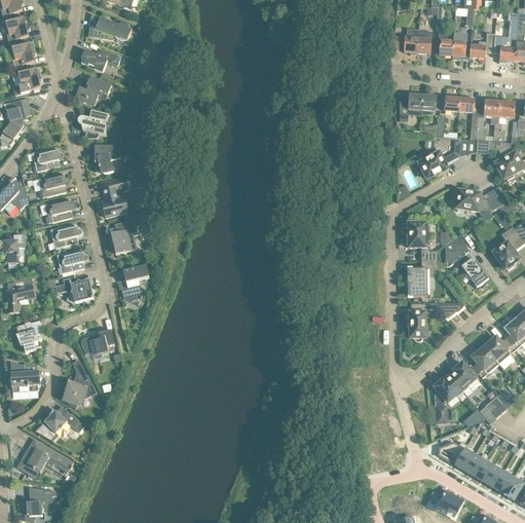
[(0,0),(2,7),(0,7),(2,16),(4,15),(10,14),(9,12),(22,9),(21,4),(24,3),(23,0),(0,0)]
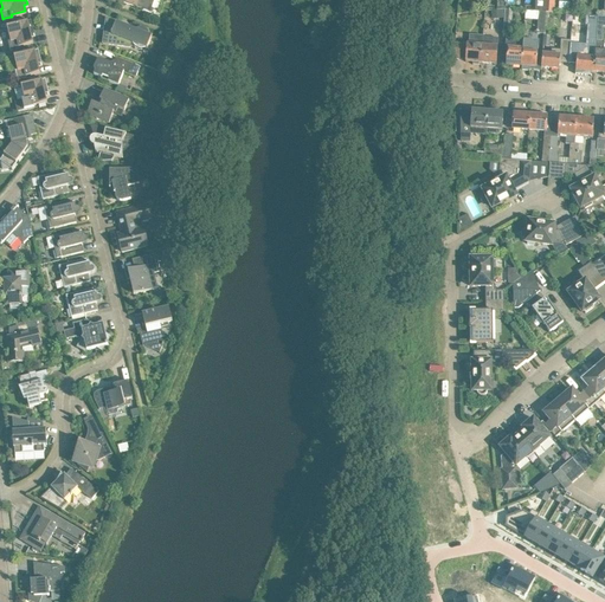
[(544,0),(544,8),(553,10),(554,0),(544,0)]
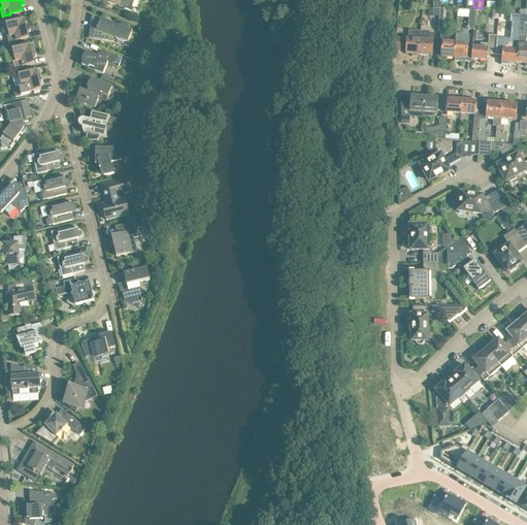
[(97,15),(92,12),(92,13),(94,14),(92,21),(91,21),(89,35),(101,37),(112,39),(114,34),(127,39),(128,38),(131,30),(137,31),(129,29),(129,26),(128,24),(127,22),(125,21),(122,21),(120,21),(118,22),(116,24),(105,20),(100,18),(97,15)]
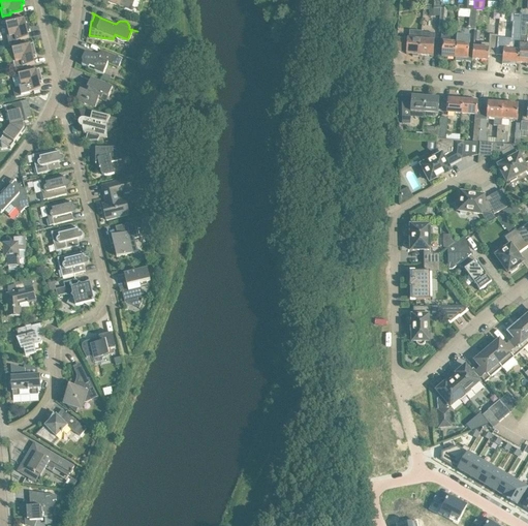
[(10,41),(17,40),(16,38),(28,35),(27,29),(29,29),(27,17),(5,22),(8,33),(6,33),(8,42),(10,41)]
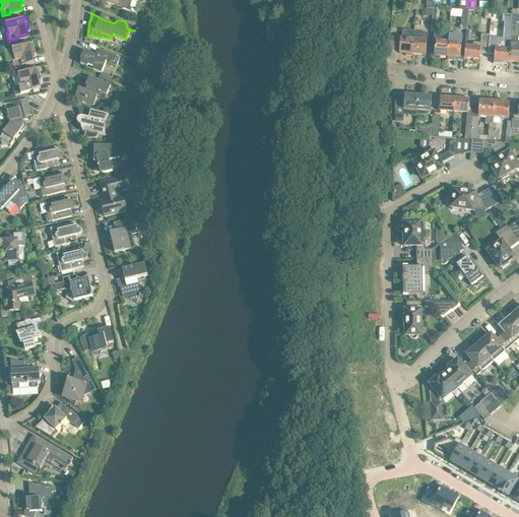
[(413,37),(413,29),(413,27),(402,26),(401,36),(389,35),(388,48),(398,49),(398,50),(404,51),(404,53),(409,53),(410,51),(411,51),(413,37)]
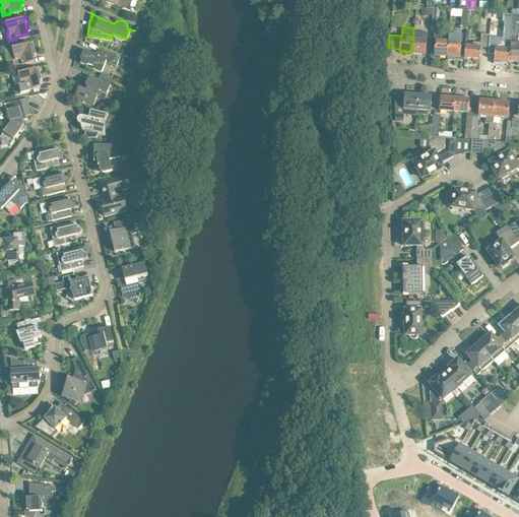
[(427,30),(413,29),(413,37),(411,51),(425,53),(427,30)]
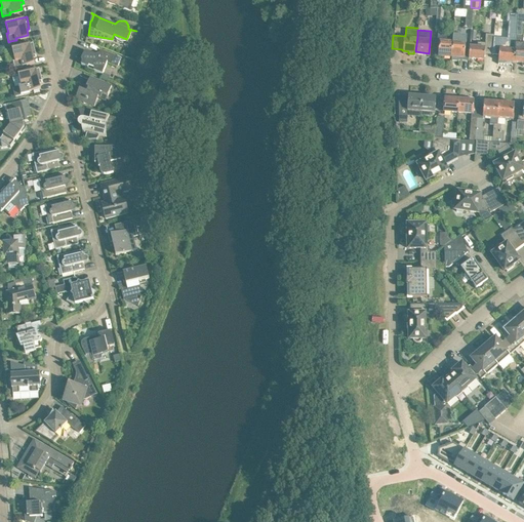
[(450,54),(452,40),(452,33),(437,31),(436,41),(437,41),(437,40),(438,41),(437,53),(450,54)]
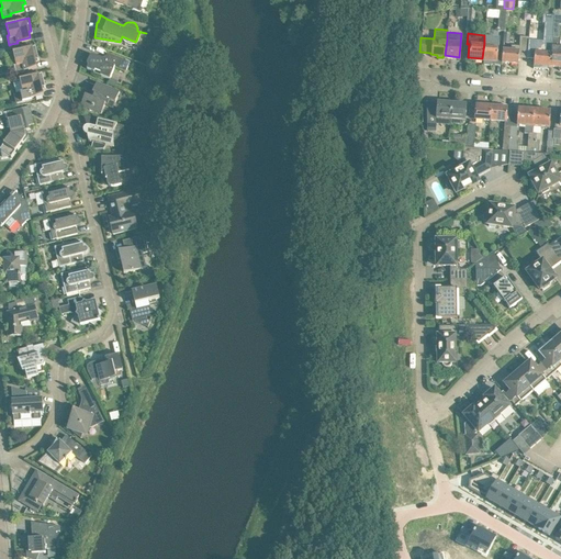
[(526,56),(527,46),(528,35),(519,34),(518,44),(511,43),(511,47),(502,47),(501,60),(518,62),(518,55),(526,56)]
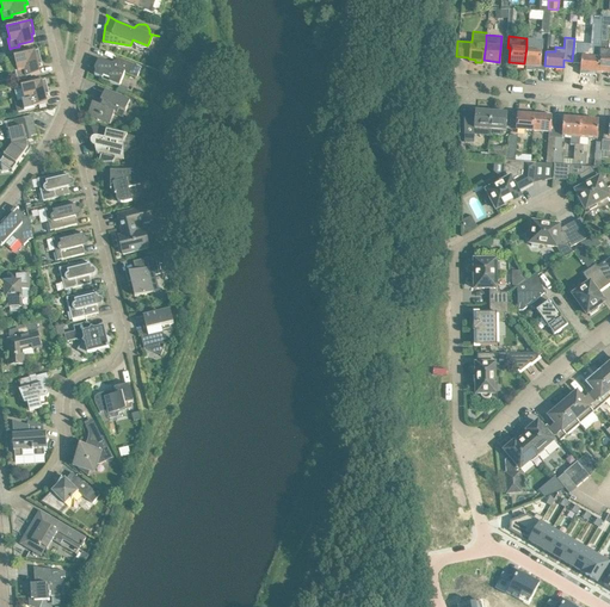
[(527,47),(524,63),(527,63),(527,67),(534,68),(535,64),(540,64),(541,53),(541,48),(542,39),(527,38),(527,47)]
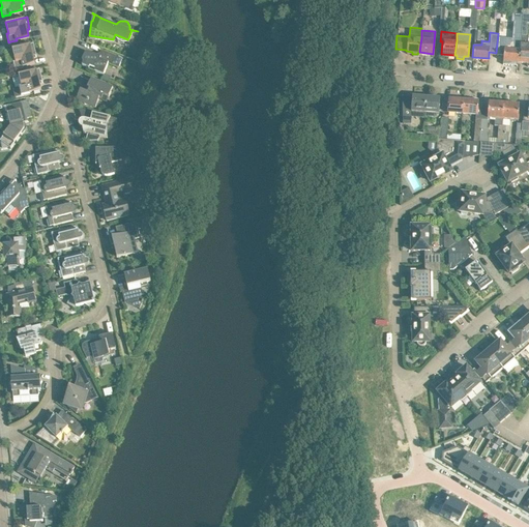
[(520,48),(519,60),(525,61),(527,64),(528,64),(528,41),(527,42),(528,36),(526,34),(521,33),(520,41),(520,48)]
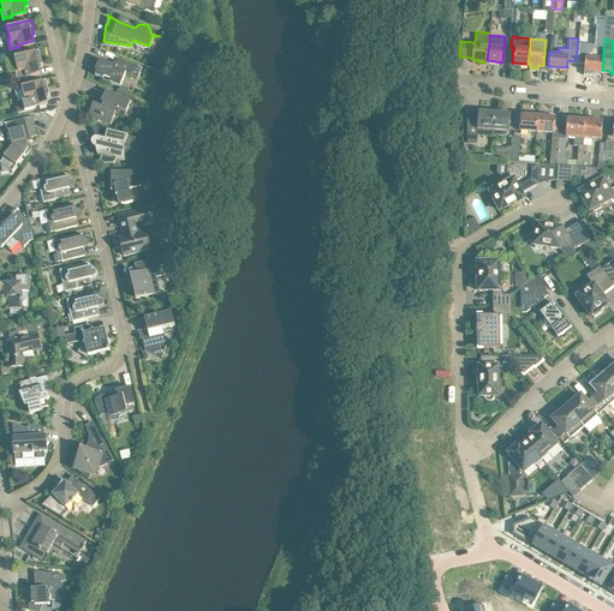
[(603,55),(603,48),(597,48),(597,45),(595,45),(594,55),(584,54),(585,51),(577,51),(576,61),(584,61),(583,72),(591,72),(594,70),(602,70),(603,55)]
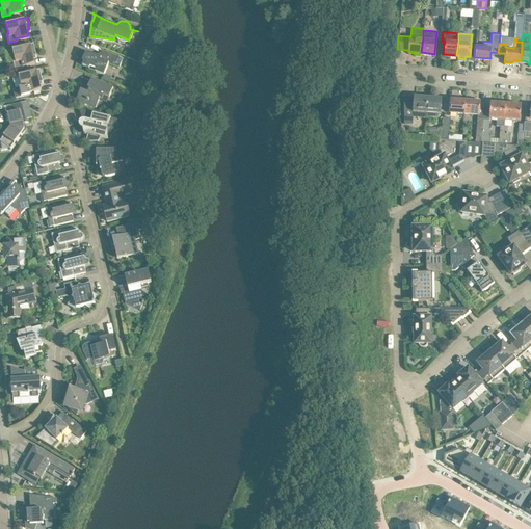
[(15,59),(12,59),(15,68),(17,68),(23,67),(22,64),(34,61),(33,55),(35,54),(33,42),(11,47),(15,59)]
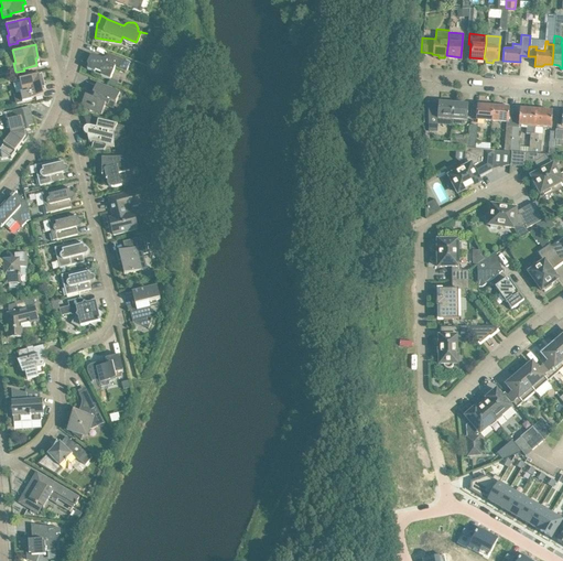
[(129,60),(108,52),(106,57),(90,52),(86,62),(88,62),(86,66),(94,69),(94,71),(109,77),(115,65),(126,69),(129,60)]
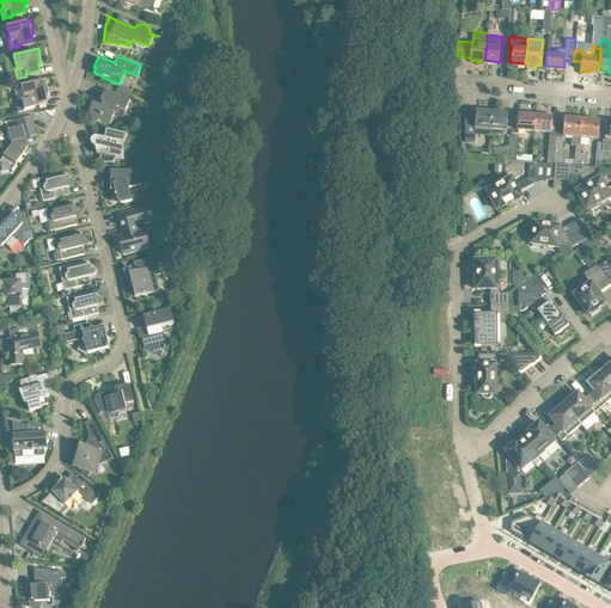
[(26,108),(34,105),(32,104),(47,100),(46,93),(48,92),(46,78),(20,84),(24,97),(14,99),(17,110),(26,108)]
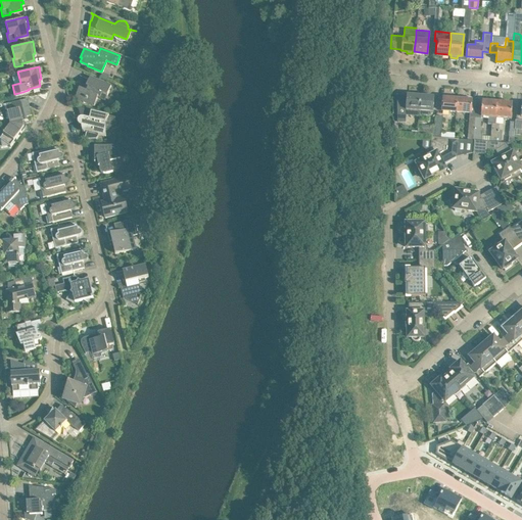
[(104,99),(110,83),(89,75),(85,85),(87,85),(86,89),(79,86),(75,96),(93,103),(96,96),(104,99)]
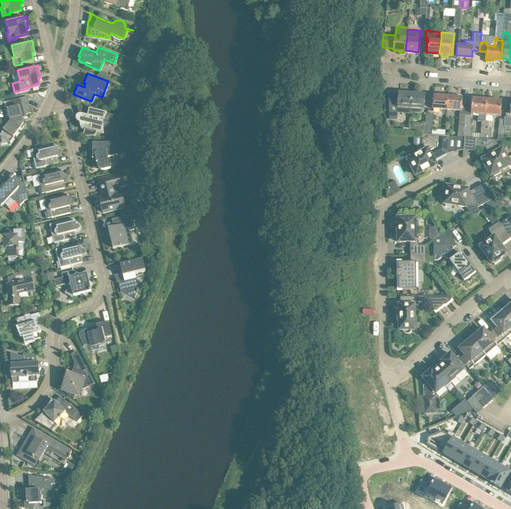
[(388,91),(387,91),(388,110),(389,110),(398,111),(409,111),(410,110),(411,91),(397,90),(397,92),(388,91)]
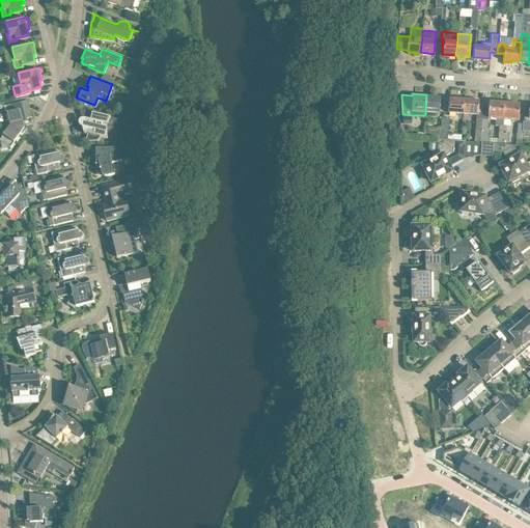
[(440,95),(426,94),(425,114),(436,115),(436,111),(439,111),(440,95)]
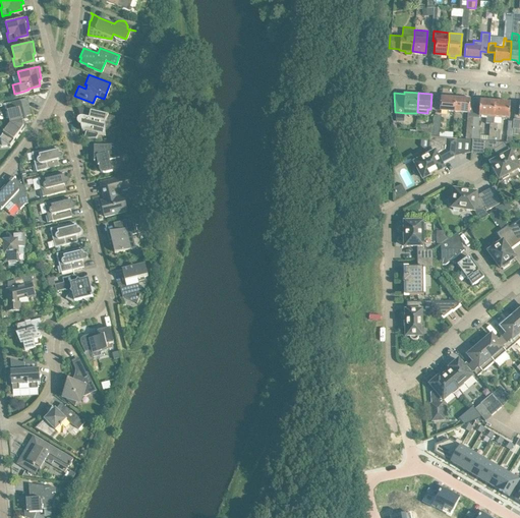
[(454,109),(455,96),(440,95),(439,108),(454,109)]
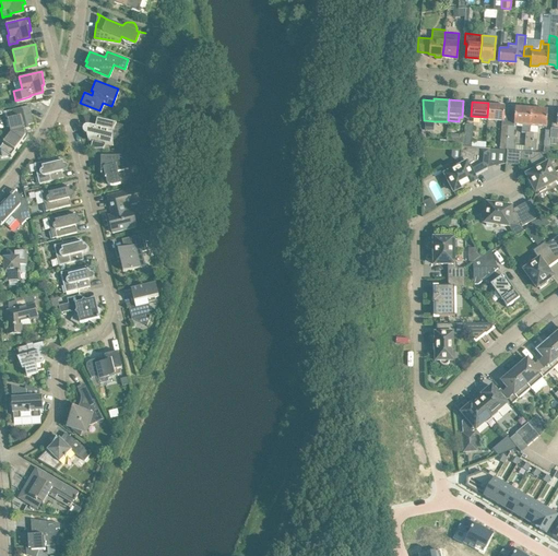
[(496,104),(488,103),(487,117),(502,118),(505,104),(502,104),(502,102),(496,102),(496,104)]
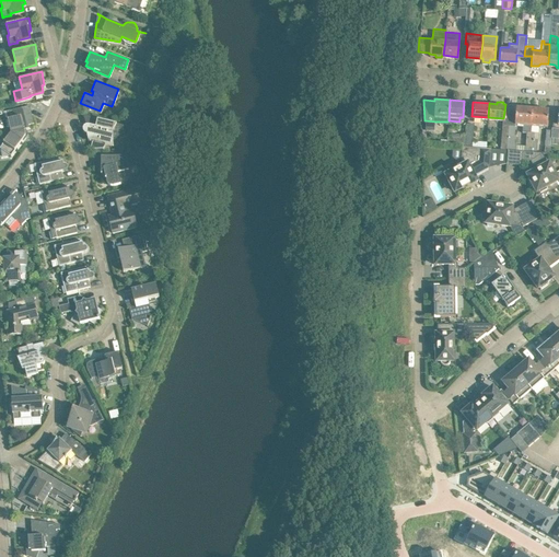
[(8,108),(10,117),(7,117),(9,126),(7,129),(8,134),(0,144),(0,148),(2,154),(9,153),(10,154),(25,132),(23,127),(28,126),(27,123),(33,122),(28,103),(8,108)]
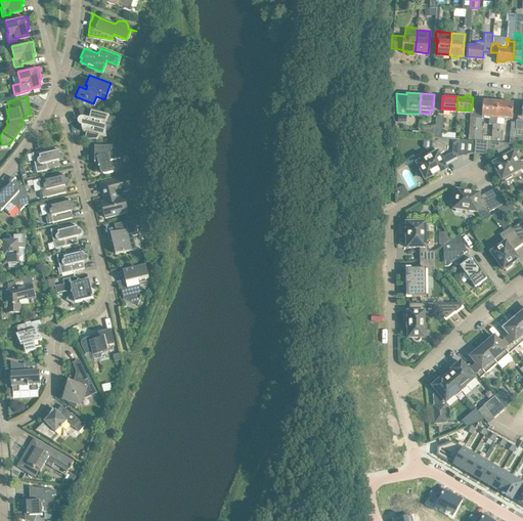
[(496,115),(497,99),(482,98),(481,114),(489,115),(488,121),(493,122),(496,122),(496,115)]
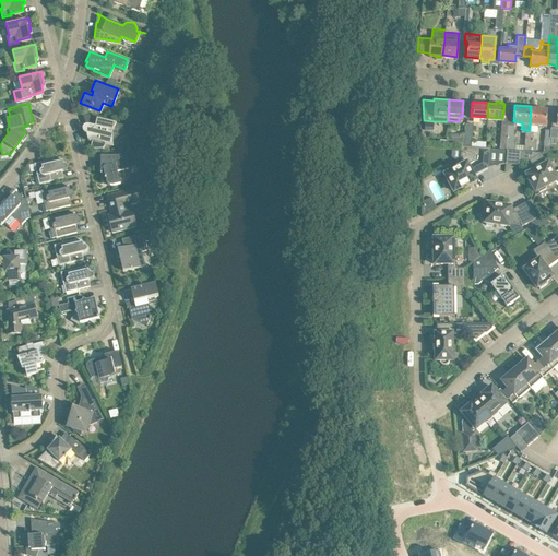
[(547,107),(531,106),(530,122),(546,125),(547,107)]
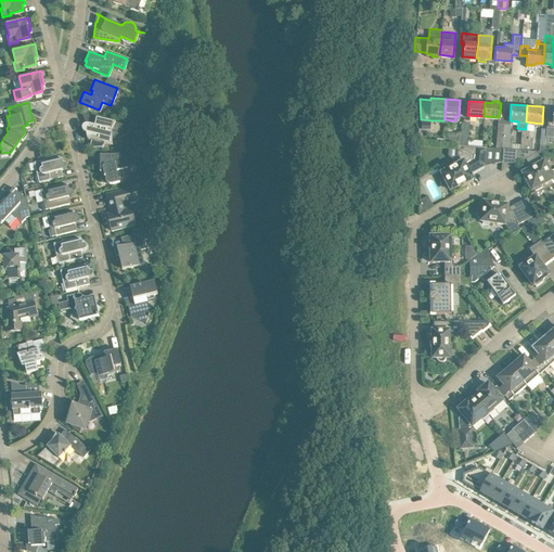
[(129,124),(115,120),(95,116),(94,124),(93,124),(90,124),(89,123),(87,122),(85,122),(84,123),(81,125),(81,126),(82,128),(84,130),(86,130),(87,137),(90,138),(89,145),(102,145),(104,141),(112,143),(111,137),(127,131),(129,124)]
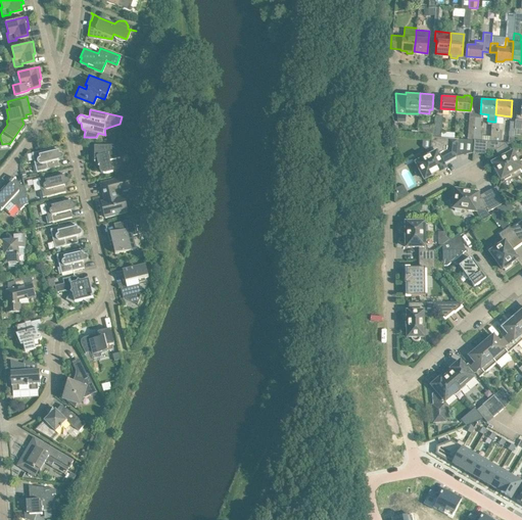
[(436,113),(435,124),(434,135),(440,136),(442,113),(436,113)]
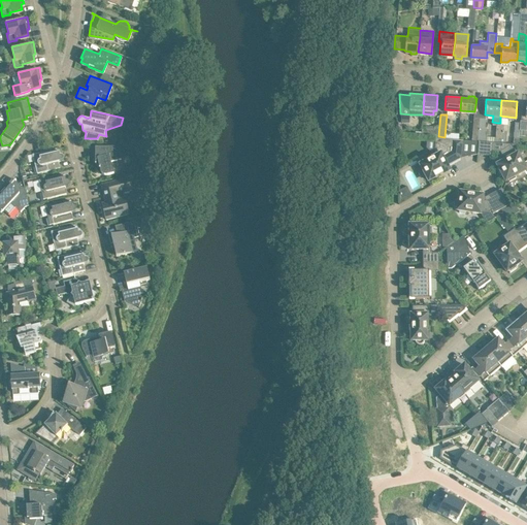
[(486,140),(487,127),(485,127),(486,117),(480,117),(478,139),(486,140)]
